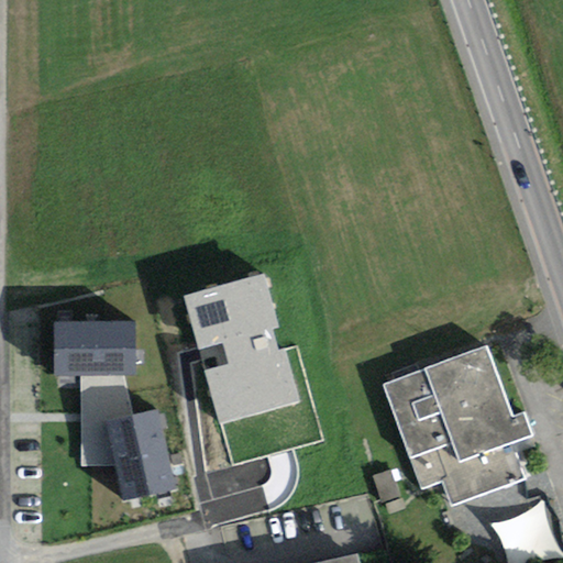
[(138,317),(54,316),(54,368),(136,370),(138,317)]
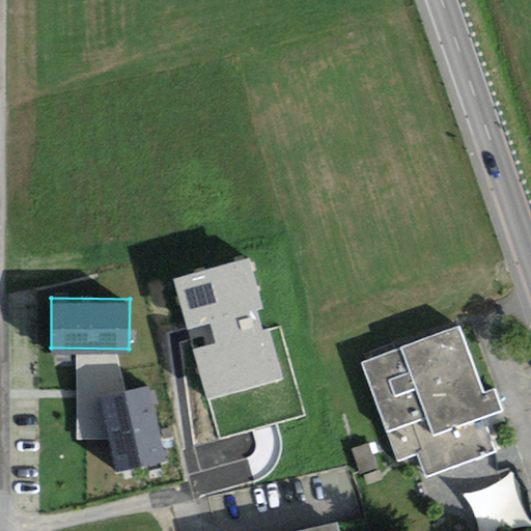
[(459,323),(360,359),(397,460),(418,452),(426,475),(496,449),(482,415),(503,408),(494,384),(483,387),(459,323)]
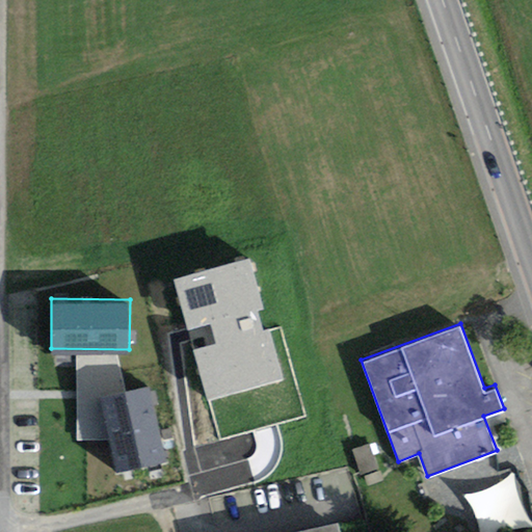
[(148,383),(99,395),(116,468),(165,456),(148,383)]
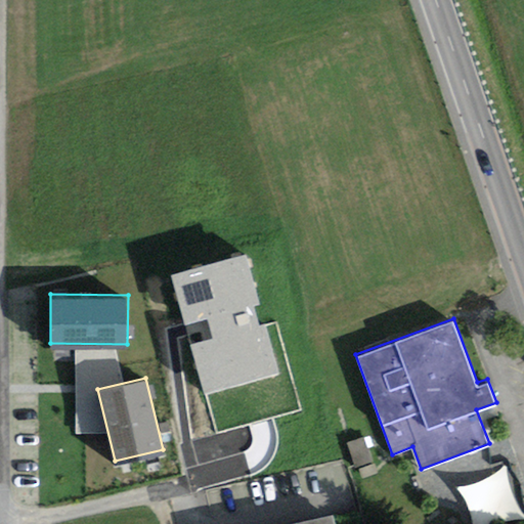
[(473,523),(496,523),(522,520),(514,475),(467,483),(473,523)]
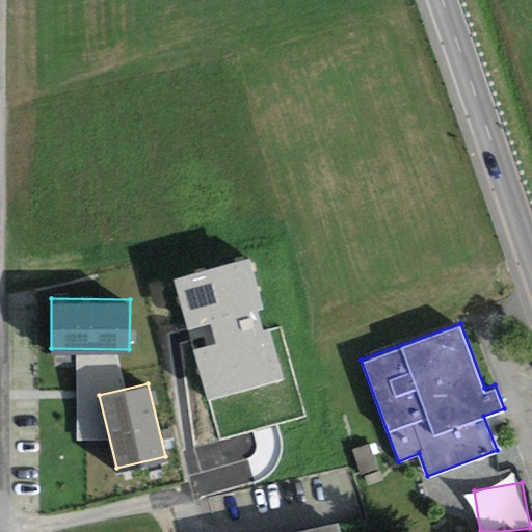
[(341,531),(338,517),(276,531),(341,531)]
